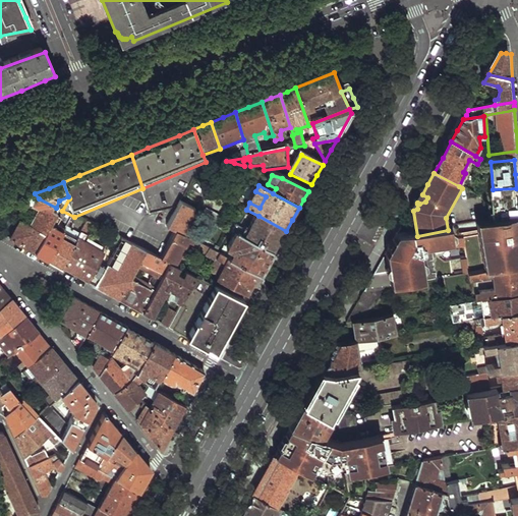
[(491,189),(491,201),(494,201),(494,213),(492,214),(492,223),(517,218),(517,208),(516,188),(493,189),(491,189)]
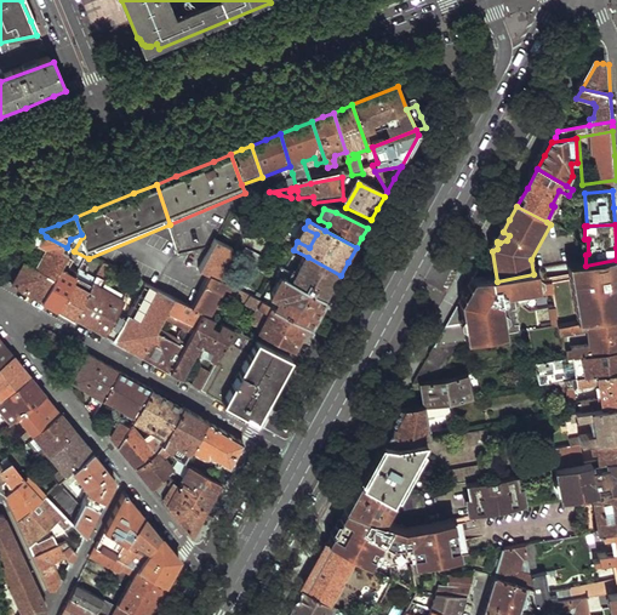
[(24,238),(24,245),(34,251),(39,248),(44,250),(41,256),(46,258),(38,273),(56,283),(63,272),(69,261),(62,257),(67,248),(46,237),(41,231),(24,238)]
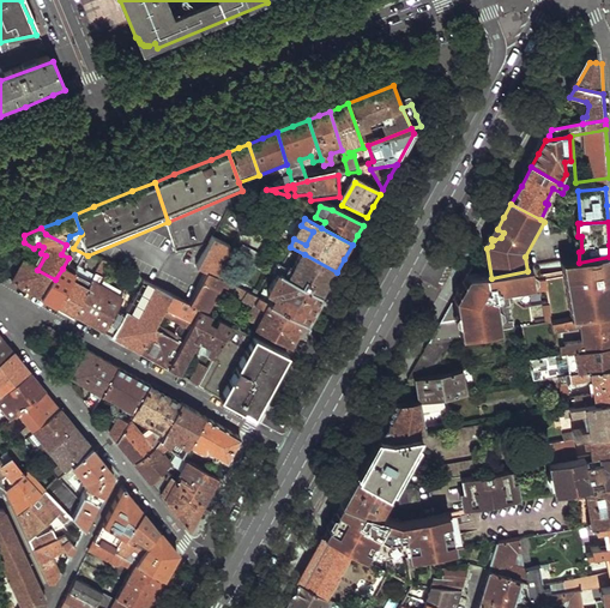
[(497,229),(491,239),(494,240),(501,238),(503,233),(497,229)]
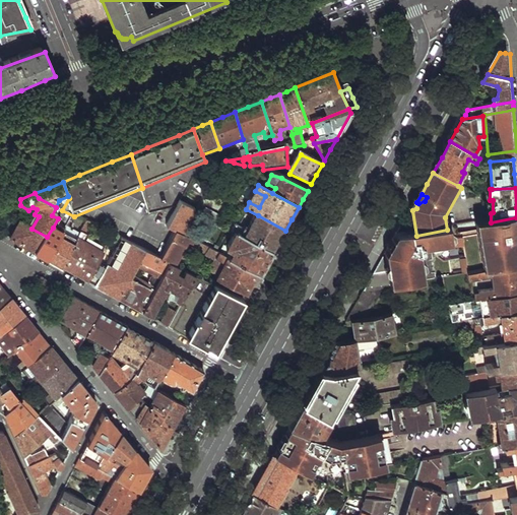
[(181,210),(170,231),(178,235),(189,241),(192,237),(183,232),(193,214),(196,215),(197,213),(183,205),(181,210)]
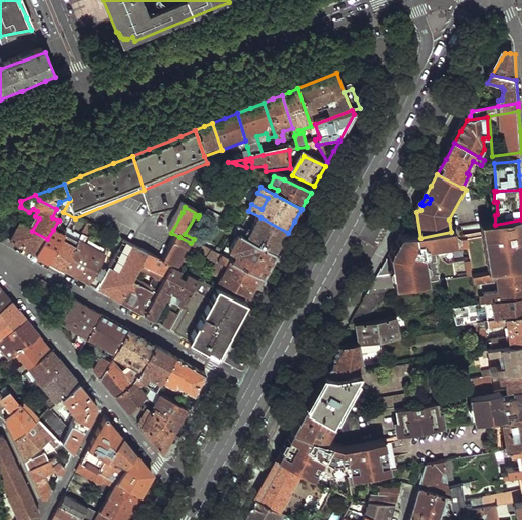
[(236,228),(233,233),(241,237),(275,255),(282,244),(288,233),(261,217),(251,235),(236,228)]
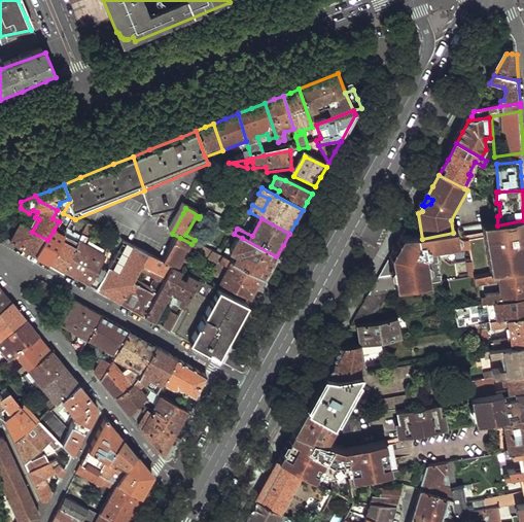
[(523,220),(497,225),(485,228),(489,279),(523,273),(523,220)]
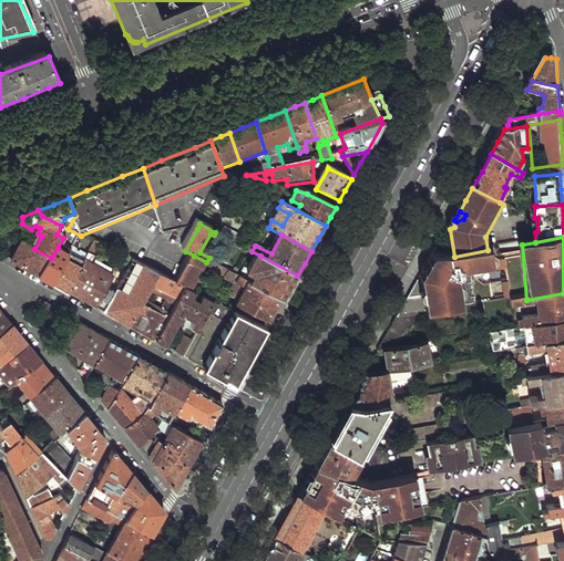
[(24,243),(13,263),(27,271),(40,279),(51,258),(34,249),(24,243)]
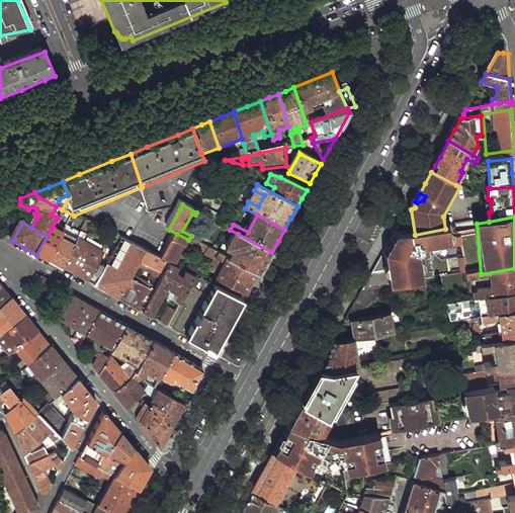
[(47,236),(36,255),(44,258),(50,262),(65,234),(65,233),(53,227),(47,236)]
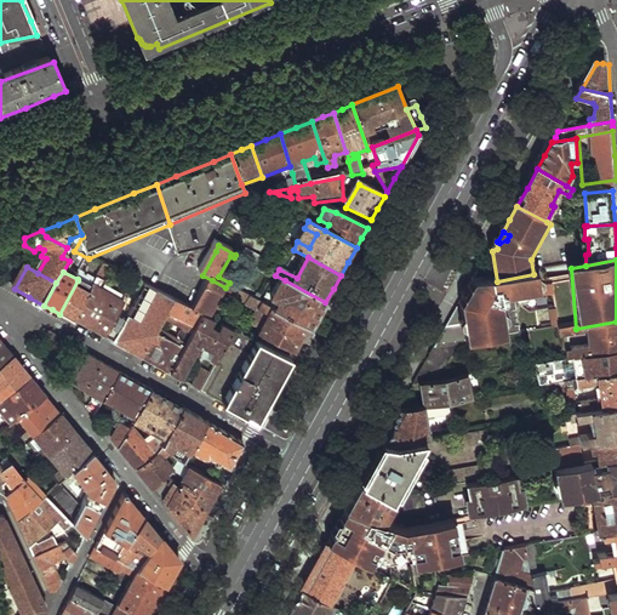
[(533,274),(497,282),(476,285),(480,303),(461,308),(457,317),(452,324),(455,326),(449,339),(445,336),(436,352),(458,348),(518,339),(515,299),(538,295),(537,274),(533,274)]
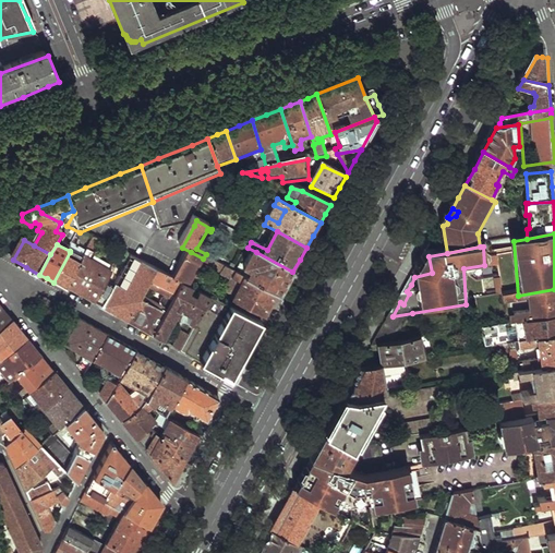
[(70,252),(53,283),(61,286),(69,290),(84,261),(70,252)]
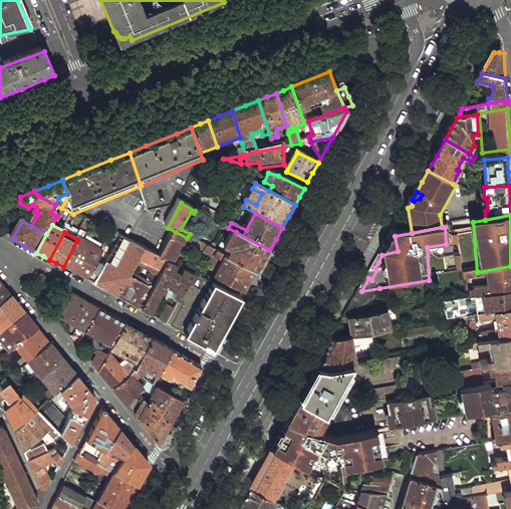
[(176,232),(162,259),(171,263),(174,265),(187,238),(176,232)]
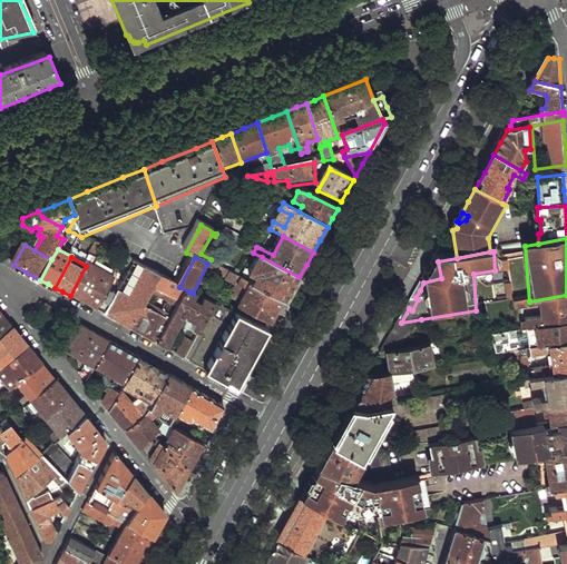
[(262,257),(252,276),(258,279),(261,285),(258,290),(285,304),(292,290),(299,277),(262,257)]
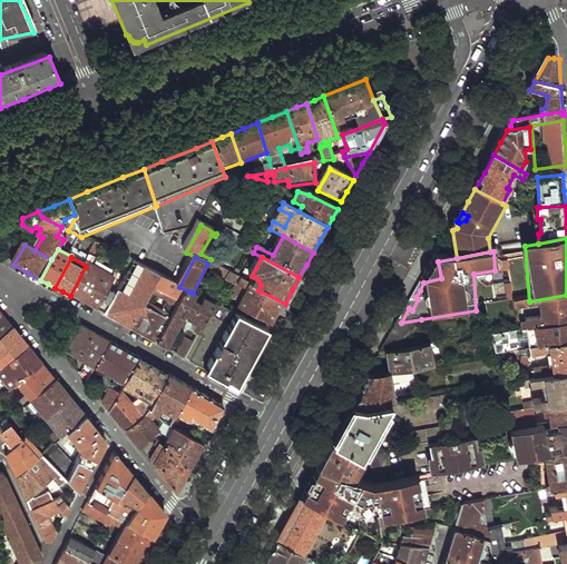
[(121,268),(115,280),(124,286),(135,265),(130,261),(121,268)]
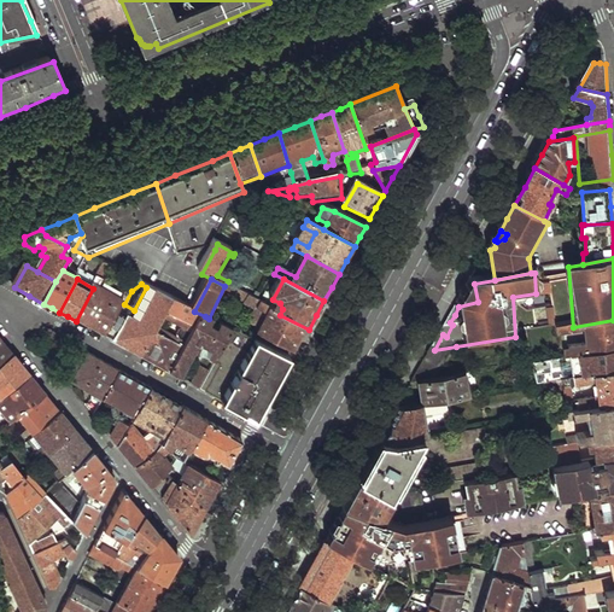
[(474,284),(471,284),(458,307),(478,302),(474,284)]
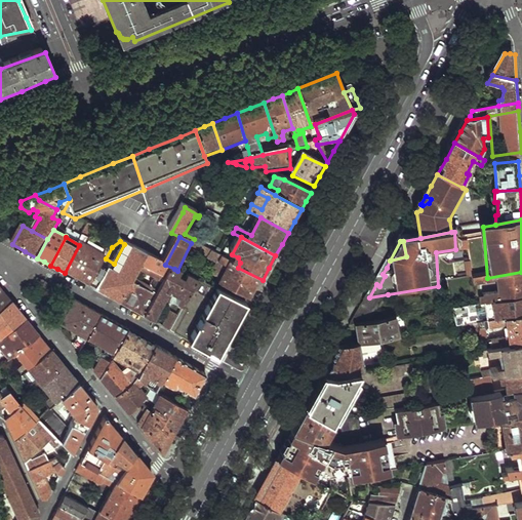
[(460,252),(470,250),(468,241),(458,243),(460,252)]
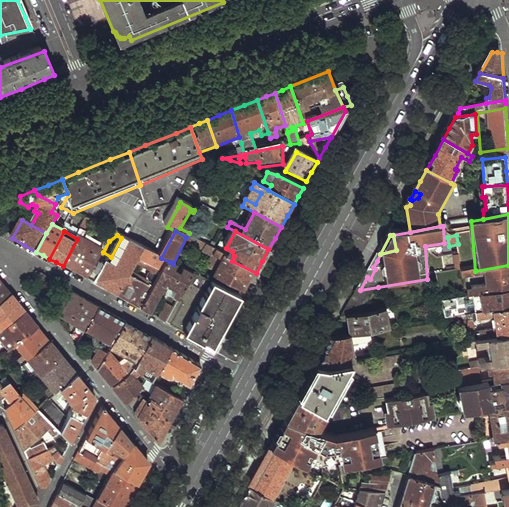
[(77,239),(63,266),(76,274),(96,285),(105,268),(96,262),(101,253),(79,241),(80,238),(78,238),(77,239)]
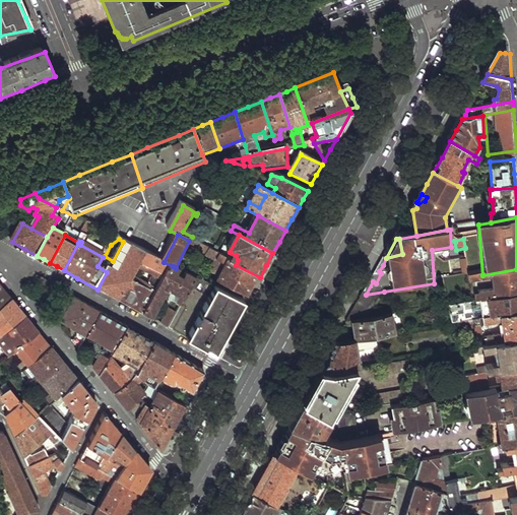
[(164,262),(123,242),(113,261),(107,272),(98,290),(132,309),(144,316),(173,266),(164,262)]
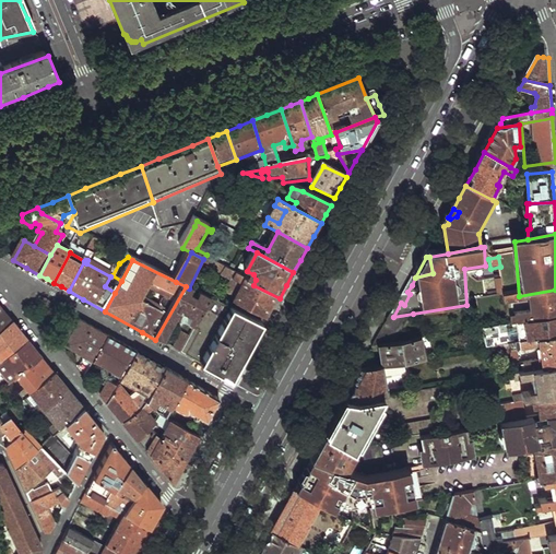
[(208,270),(206,275),(214,279),(219,271),(221,268),(215,266),(214,269),(216,270),(214,273),(208,270)]
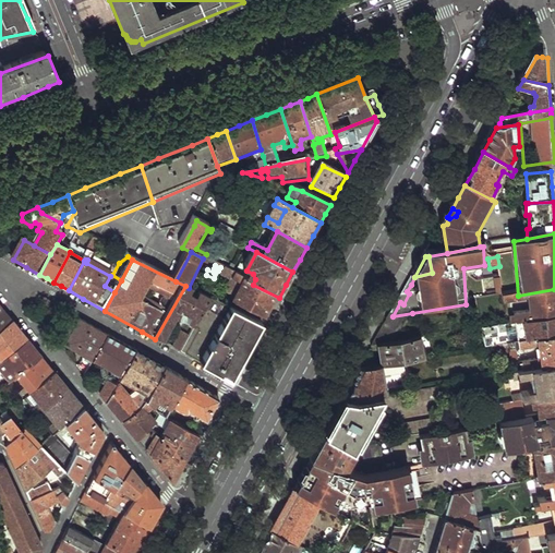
[(237,301),(236,303),(266,320),(273,309),(279,298),(253,285),(220,267),(218,271),(227,275),(225,279),(234,285),(229,297),(237,301)]
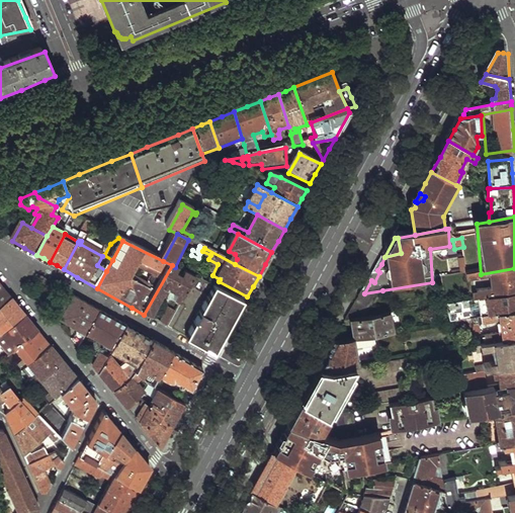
[(172,265),(144,315),(154,320),(166,297),(163,296),(167,288),(181,296),(177,304),(179,306),(177,308),(180,310),(193,285),(197,278),(187,273),(184,278),(179,275),(181,270),(175,267),(172,265)]
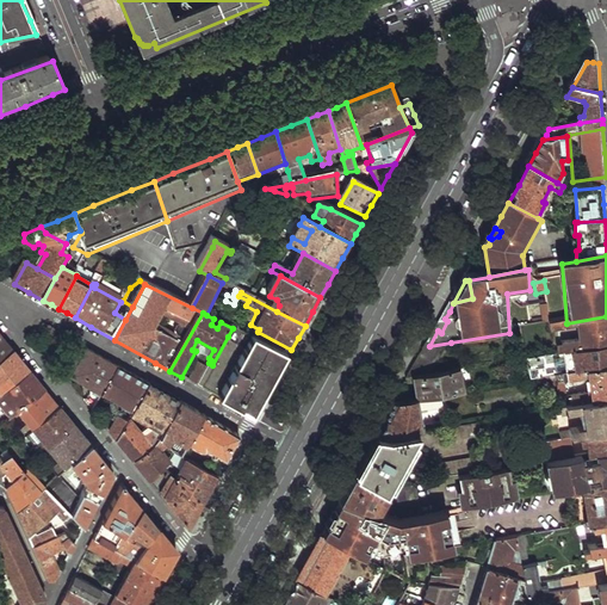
[(553,326),(555,333),(586,328),(588,343),(568,346),(568,350),(562,351),(563,356),(569,356),(606,349),(606,316),(567,323),(553,326)]
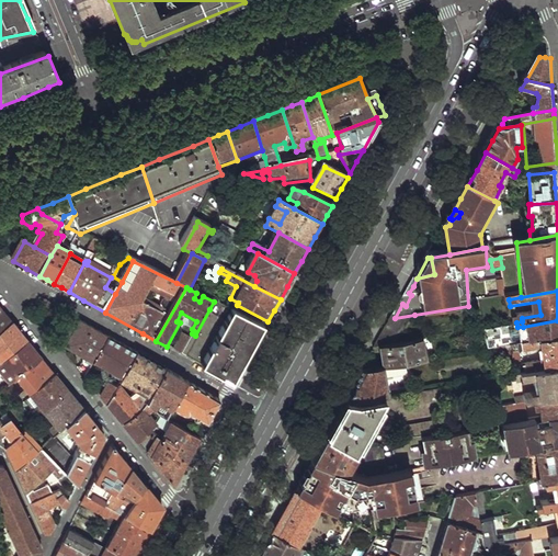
[(411,295),(409,293),(402,304),(406,306),(411,295)]
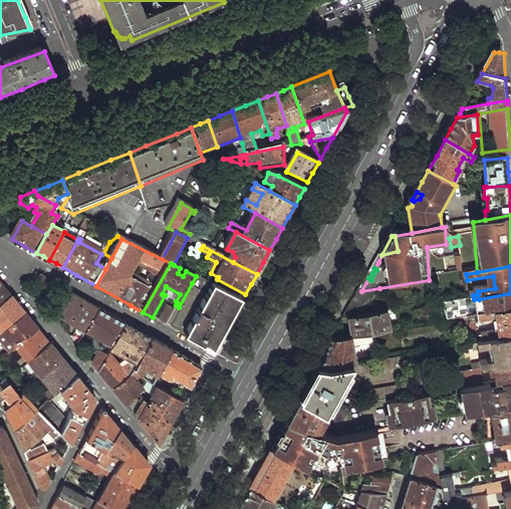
[(1,283),(0,283),(0,308),(14,298),(7,290),(1,283)]
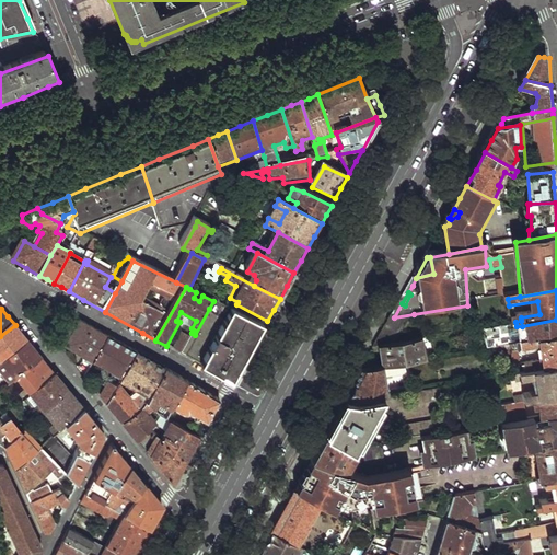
[(209,309),(195,335),(192,342),(183,356),(232,384),(239,373),(264,327),(232,311),(228,320),(209,309)]
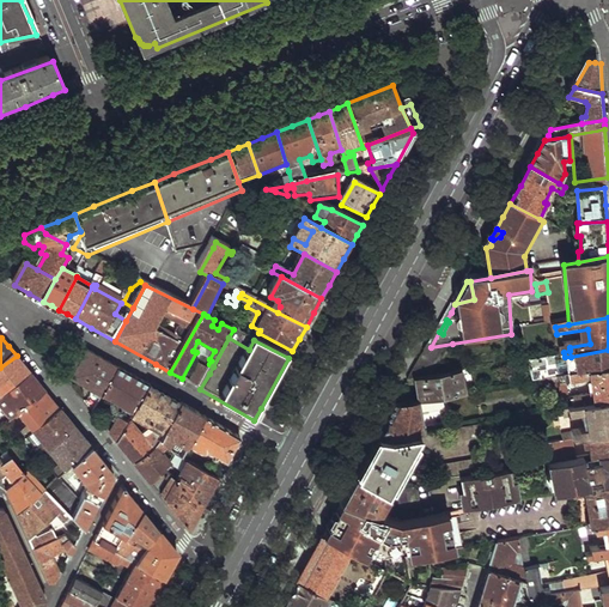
[(421,365),(412,383),(418,382),(432,380),(452,344),(431,347),(421,365)]
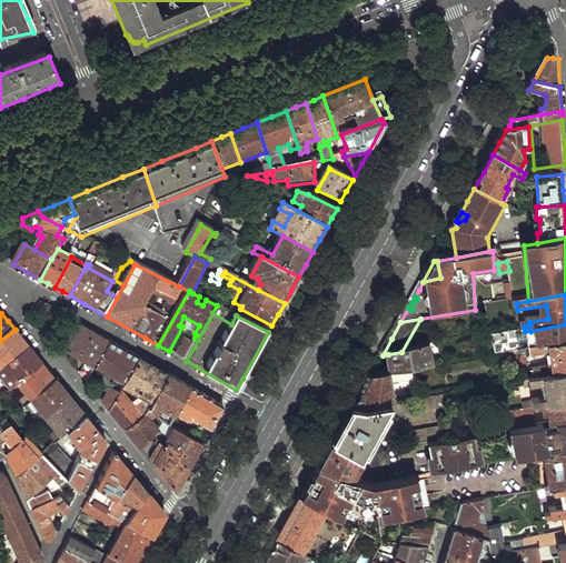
[(565,324),(530,331),(534,350),(565,344),(565,324)]
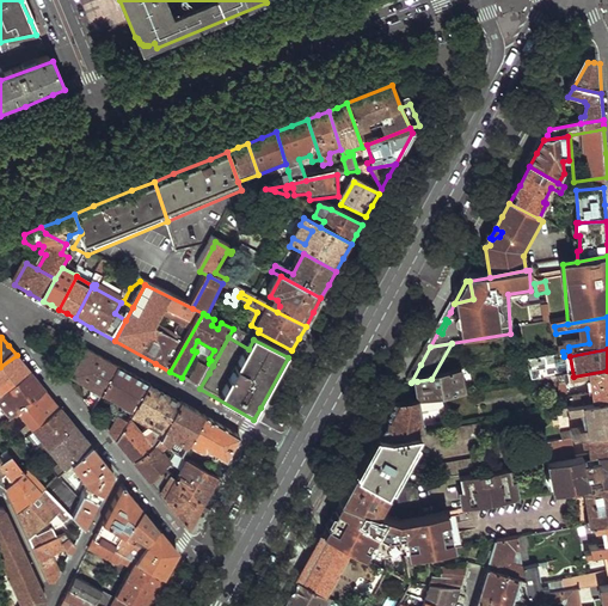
[(88,354),(73,381),(103,399),(105,397),(121,372),(88,354)]
